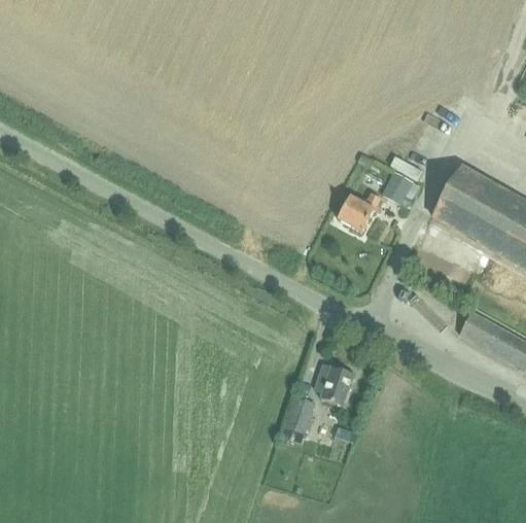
[(361,154),(357,162),(367,168),(372,161),(361,154)]
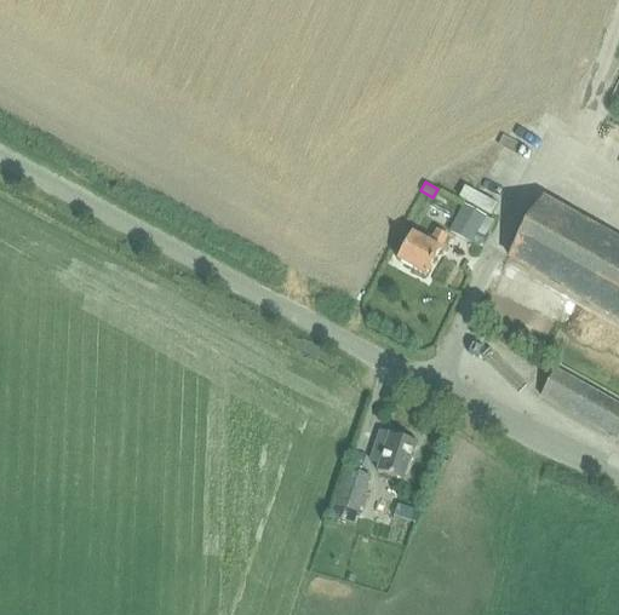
[(618,311),(618,236),(539,193),(508,249),(618,311)]
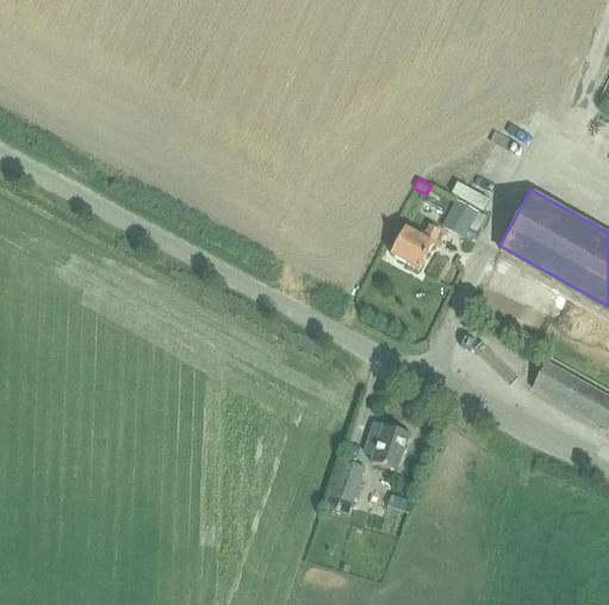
[(453,201),(442,222),(464,234),(468,224),(477,207),(457,195),(453,201)]
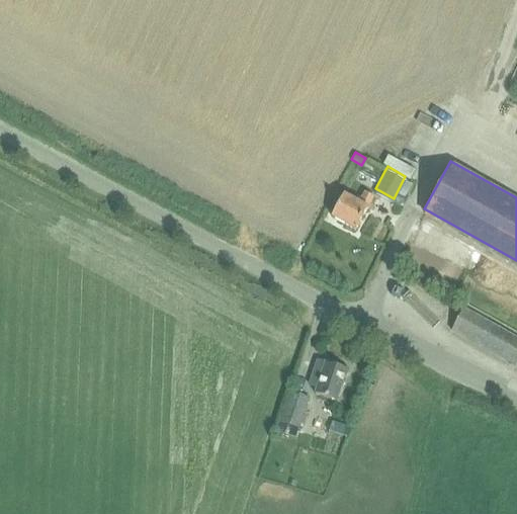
[(355,225),(373,191),(363,186),(357,196),(344,189),(331,211),(355,225)]
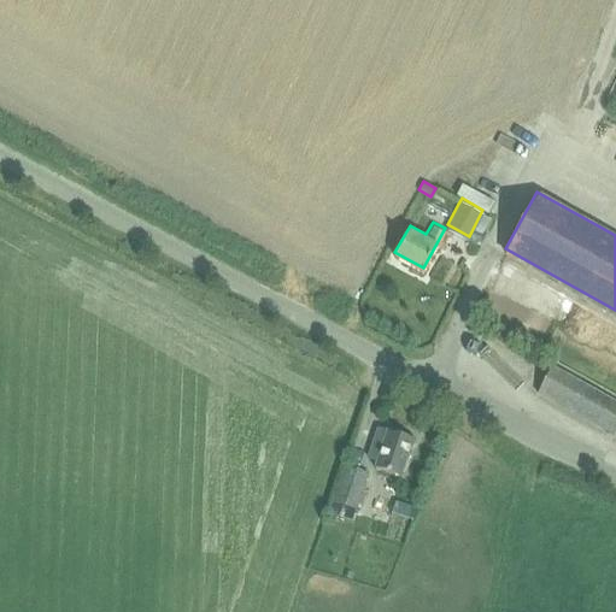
[(470,360),(488,364),(492,351),(473,346),(470,360)]
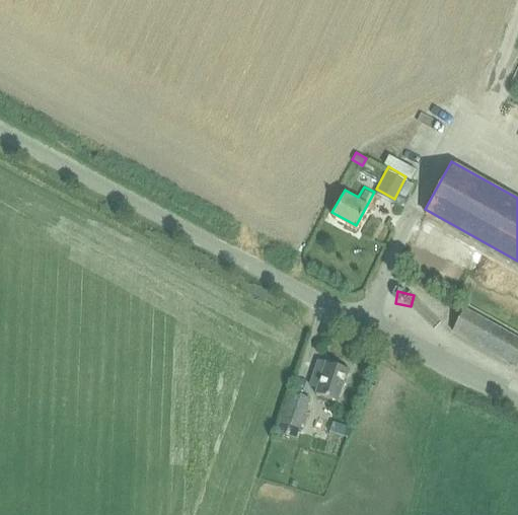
[(516,362),(517,357),(517,333),(463,303),(451,325),(516,362)]
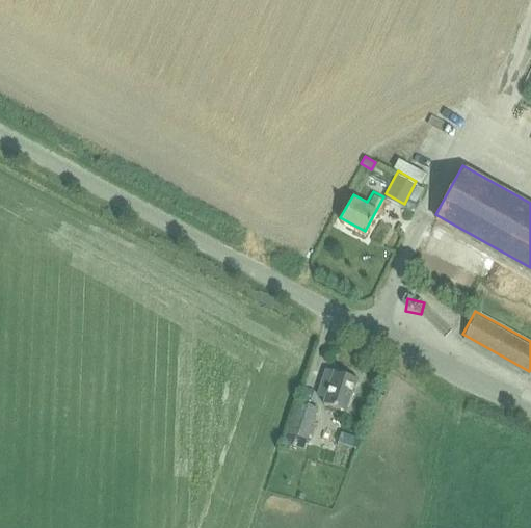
[(316,393),(324,396),(321,402),(344,410),(355,377),(333,370),(333,371),(325,368),(316,393)]
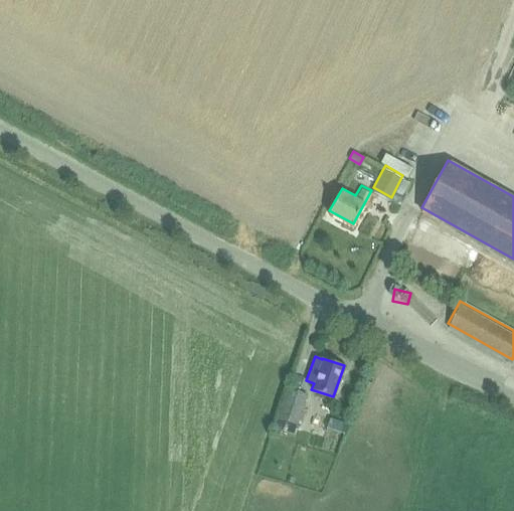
[(306,393),(288,387),(278,417),(296,423),(306,393)]
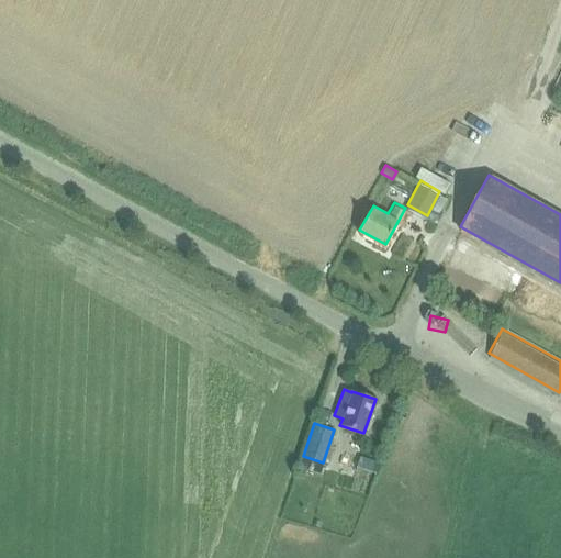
[(358,455),(355,466),(371,470),(373,459),(358,455)]
